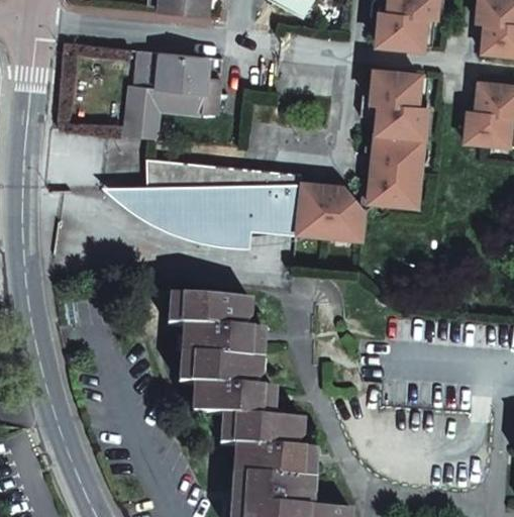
[(163,0),(163,4),(162,13),(210,17),(212,0),(163,0)]
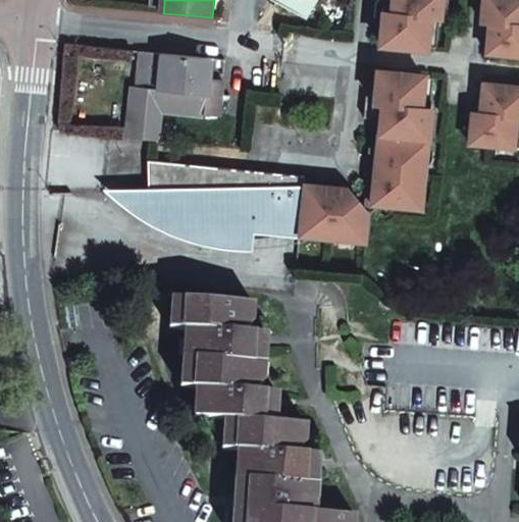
[(276,0),(312,16),(319,0),(276,0)]
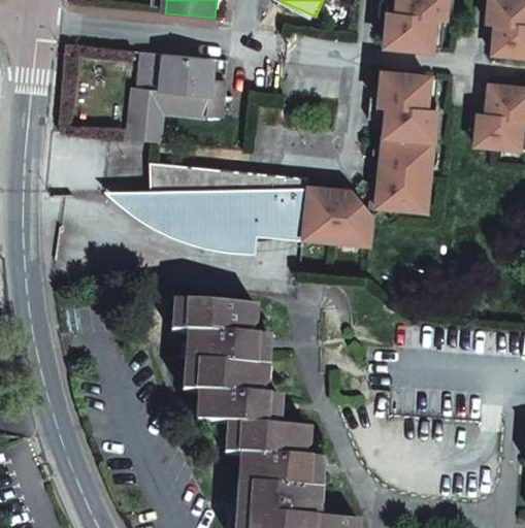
[(387,42),(437,46),(440,17),(453,18),(454,0),(399,0),(399,9),(390,8),(387,42)]
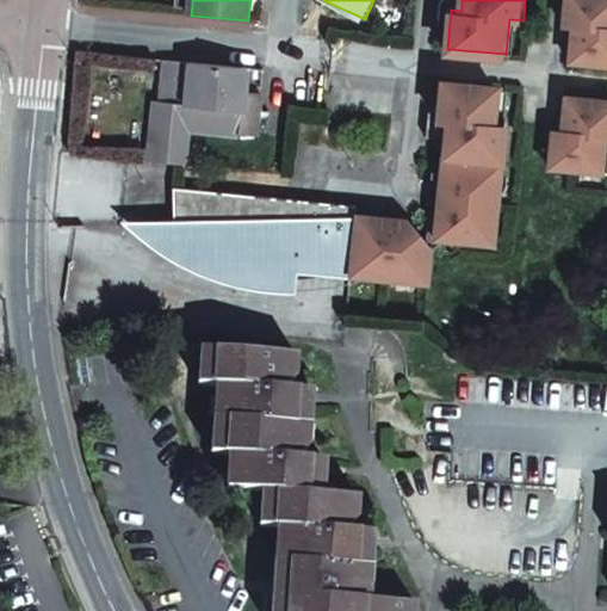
[(606,0),(573,0),(570,24),(580,25),(576,61),(606,65),(606,0)]
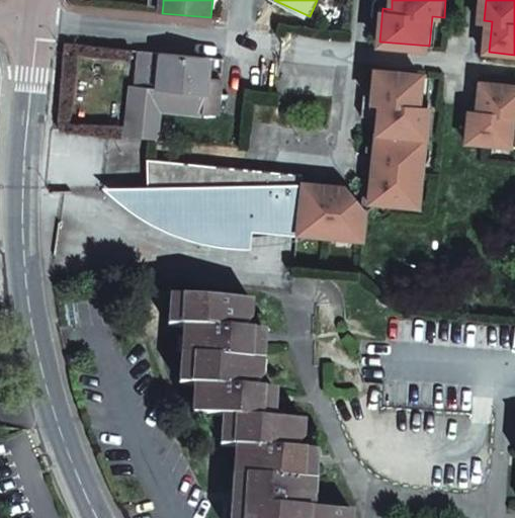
[(432,16),(429,46),(441,48),(444,17),(432,16)]
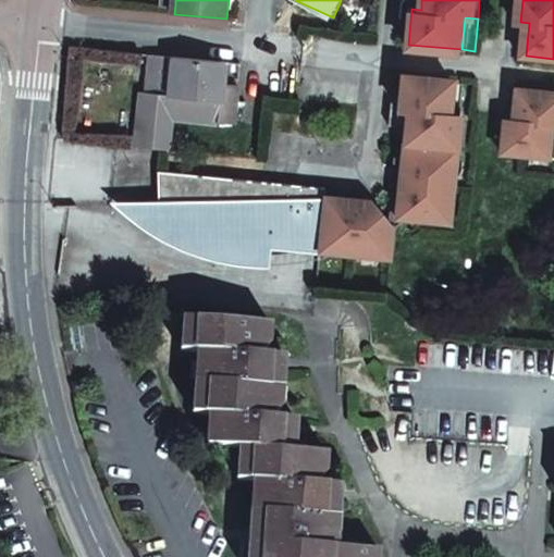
[(170,150),(173,116),(236,123),(241,86),(226,84),(230,62),(176,58),(172,96),(143,93),(137,147),(170,150)]
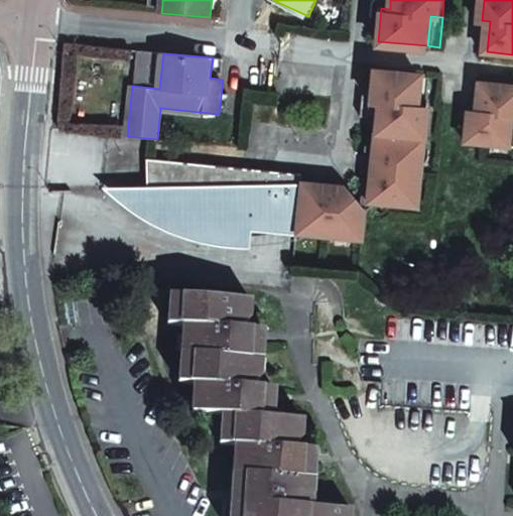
[(419,105),(422,77),(374,71),(369,109),(379,109),(368,203),(415,208),(418,178),(425,169),(431,113),(430,110),(430,106),(419,105)]
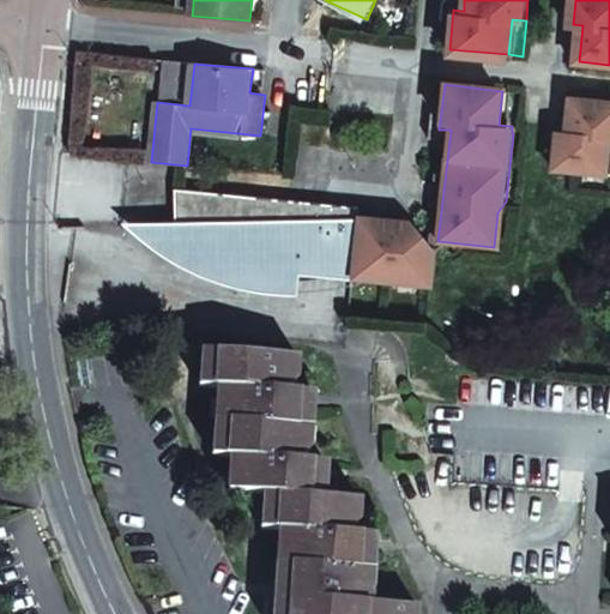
[(517,92),(502,91),(499,125),(512,126),(517,92)]
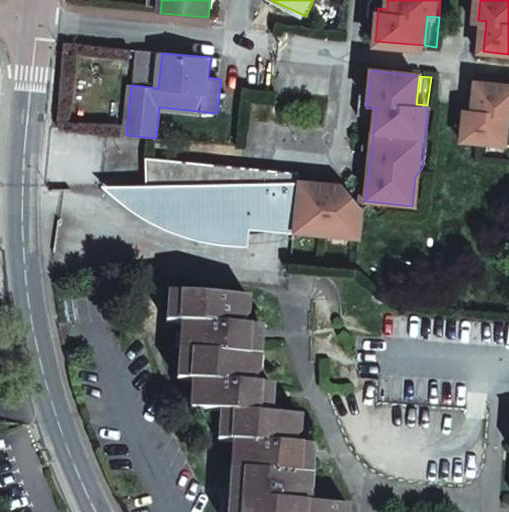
[(508,86),(479,83),(476,113),(468,112),(464,143),(507,148),(508,140),(508,86)]
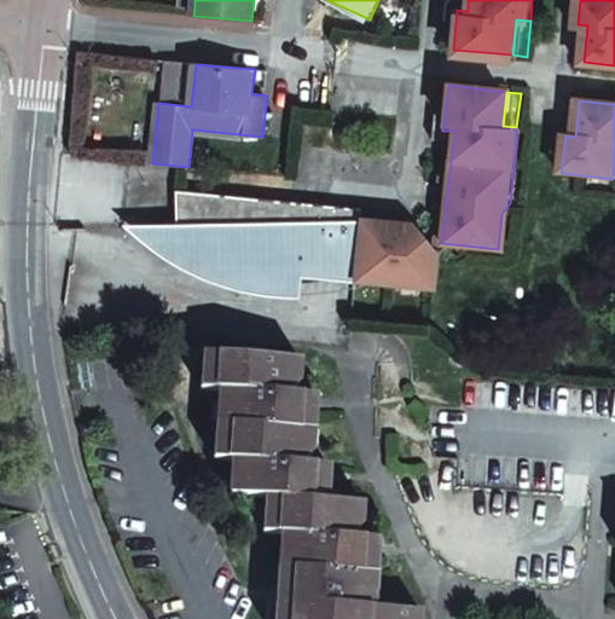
[(226,290),(244,294),(259,298),(272,298),(302,298),(305,278),(359,283),(360,276),(393,279),(392,287),(428,291),(430,260),(437,255),(411,224),(361,218),(363,209),(177,189),(173,226),(140,223),(139,237),(170,241),(169,262),(183,271),(193,277),(209,283),(226,290)]
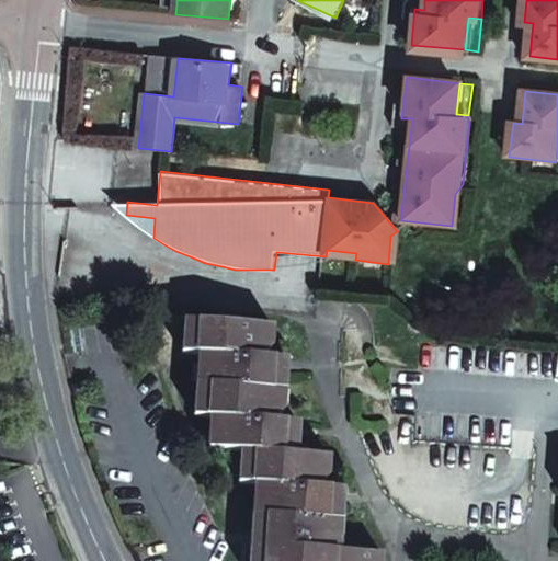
[(131,220),(154,238),(155,218),(126,215),(131,220)]
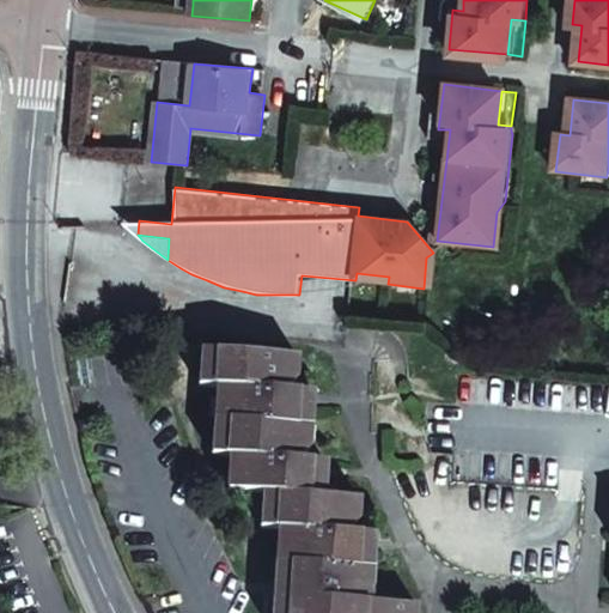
[(300,358),(202,351),(200,386),(217,387),(223,394),(215,399),(212,456),(230,456),(237,465),(229,469),(227,490),(263,493),(261,528),(276,529),(284,536),(276,542),(272,612),(419,612),(420,607),(373,602),(367,595),(375,590),(378,536),(346,534),(361,522),(363,502),(327,498),(329,463),(299,461),(312,451),(316,394),(286,392),(299,381),(300,358)]
